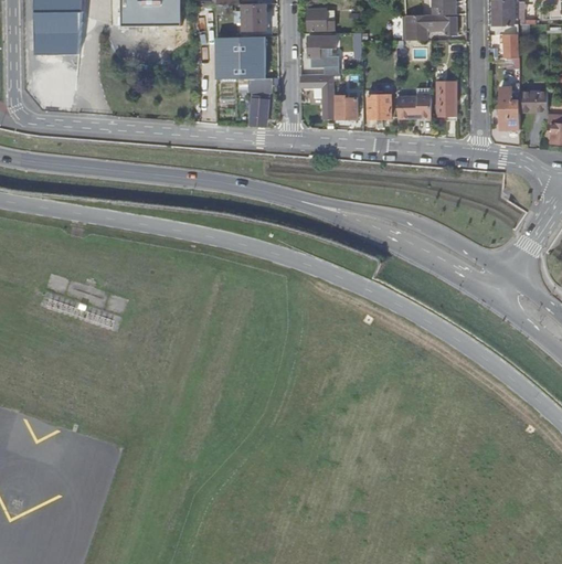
[(120,0),(120,25),(179,25),(178,0),(120,0)]
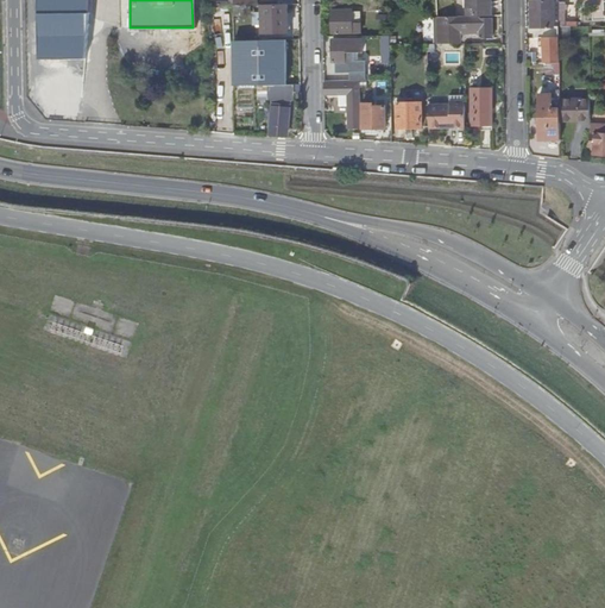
[(489,16),(489,0),(462,0),(464,16),(471,16),(489,16)]
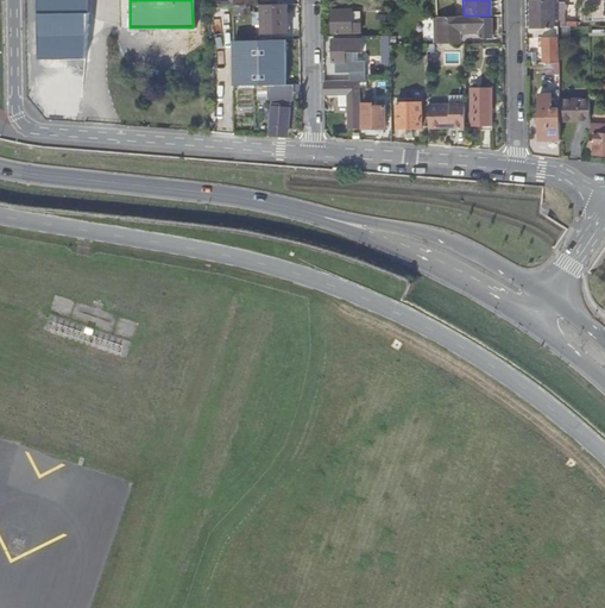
[(535,26),(552,25),(552,0),(529,0),(530,26),(535,26)]
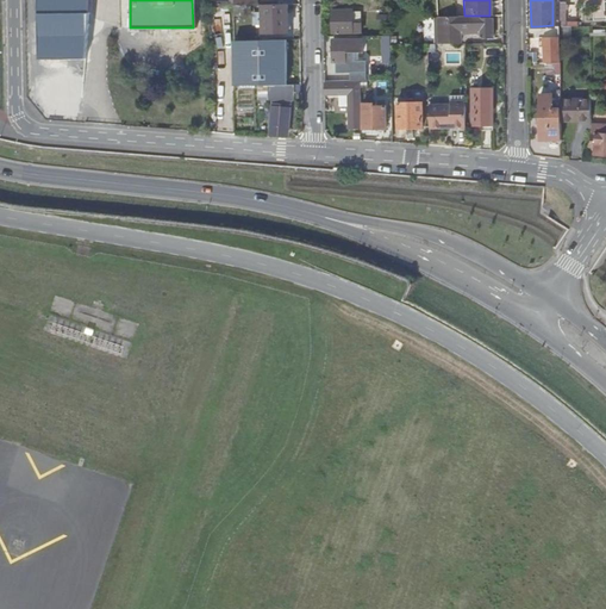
[(286,2),(261,4),(261,11),(252,11),(252,24),(261,24),(262,31),(286,31),(286,2)]
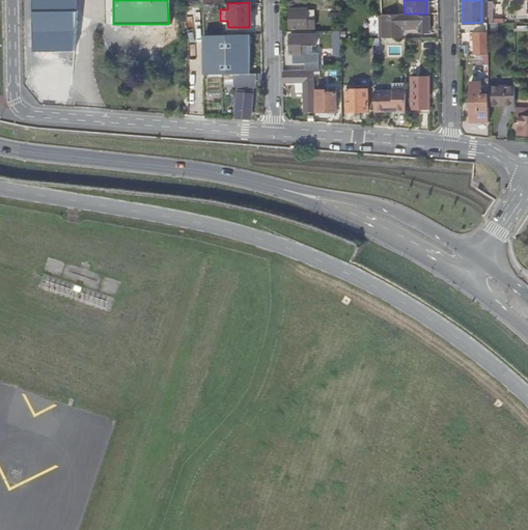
[(299,16),(299,9),(299,8),(288,8),(288,27),(306,27),(305,16),(299,16)]
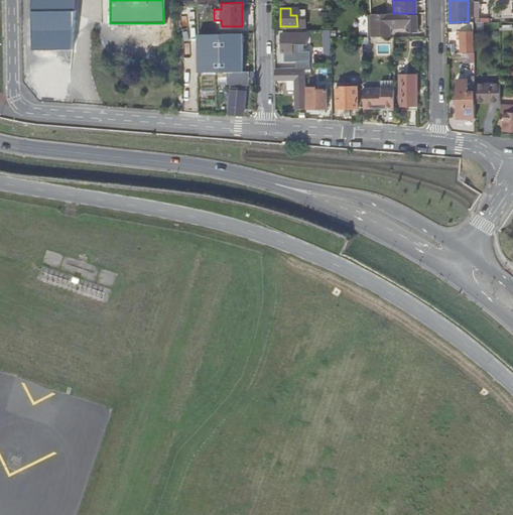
[(404,25),(404,28),(405,32),(414,32),(414,14),(399,14),(399,13),(393,13),(367,13),(366,13),(366,36),(387,36),(387,28),(387,25),(404,25)]
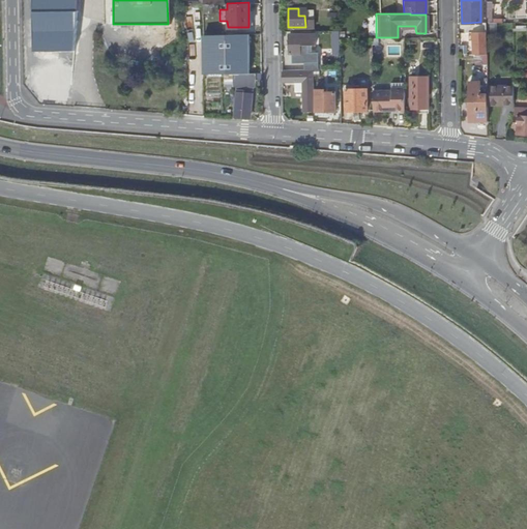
[(466,31),(485,31),(485,22),(480,22),(466,23),(466,31)]
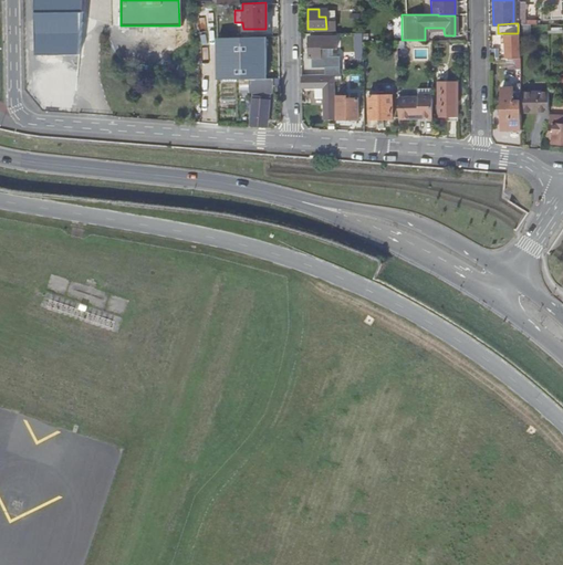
[(518,42),(518,33),(498,33),(499,42),(518,42)]
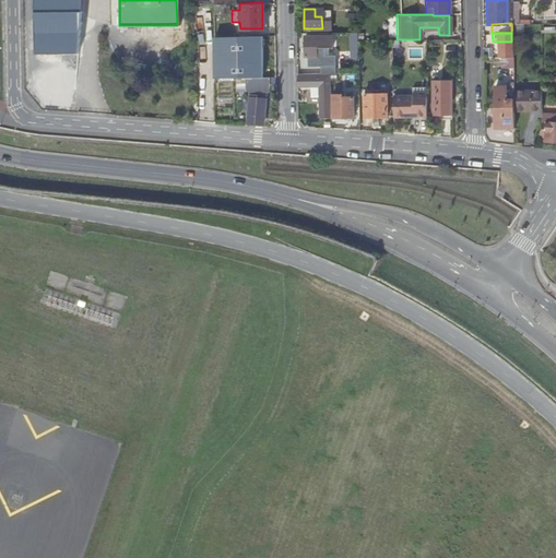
[(320,47),(322,47),(331,47),(331,35),(304,36),(304,44),(304,47),(304,56),(315,57),(315,48),(320,47)]
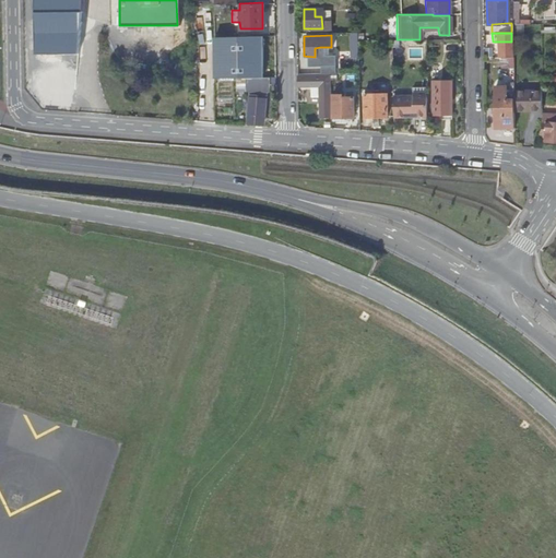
[(175,61),(175,67),(174,67),(174,78),(184,76),(184,67),(182,67),(182,61),(175,61)]
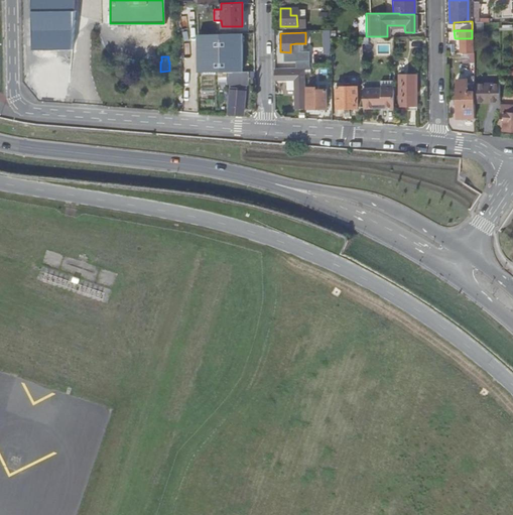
[(237,71),(245,71),(245,59),(229,59),(230,71),(237,71)]
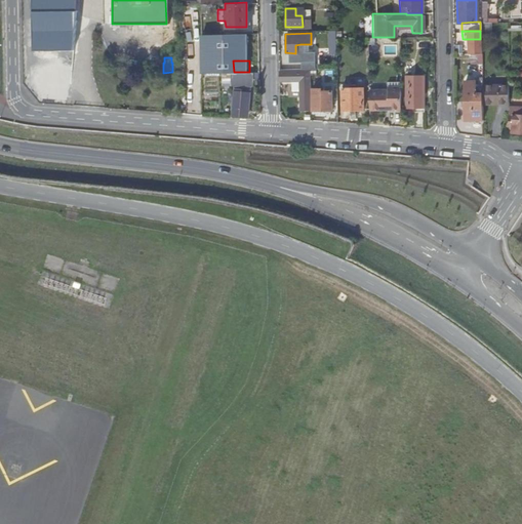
[(299,111),(310,111),(310,71),(278,72),(279,82),(299,82),(299,111)]
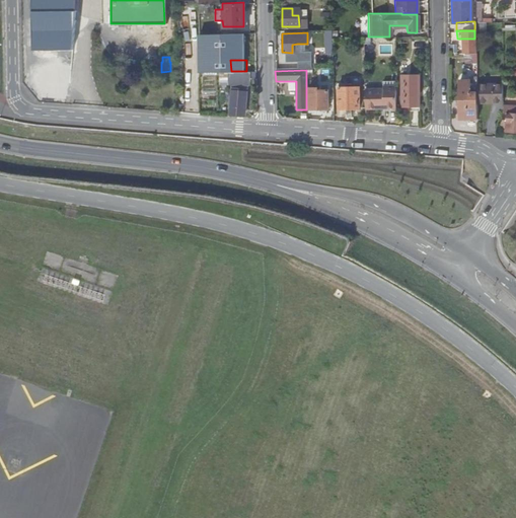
[(226,83),(226,81),(226,71),(218,71),(218,83),(226,83)]
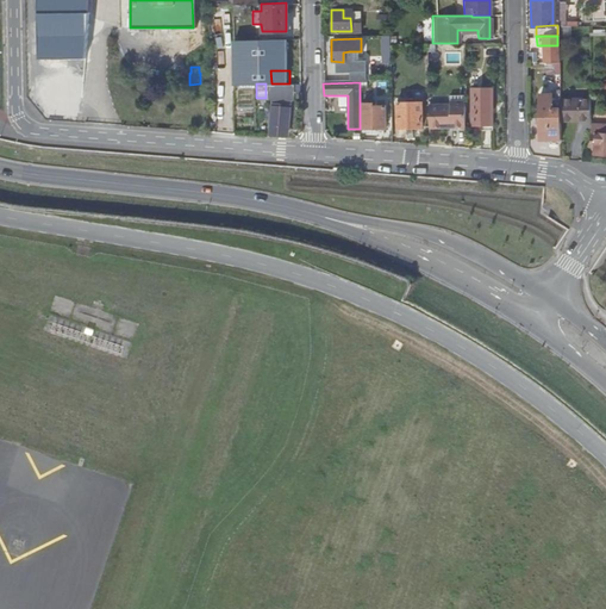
[(272,99),(279,99),(280,84),(272,84),(266,84),(266,95),(272,95),(272,99)]
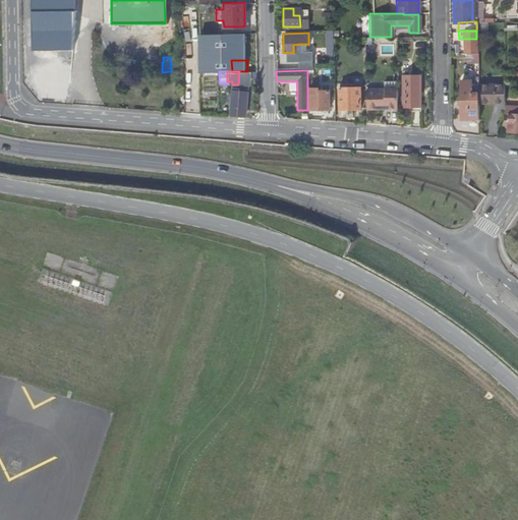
[(250,71),(247,71),(239,71),(238,84),(249,84),(250,71)]
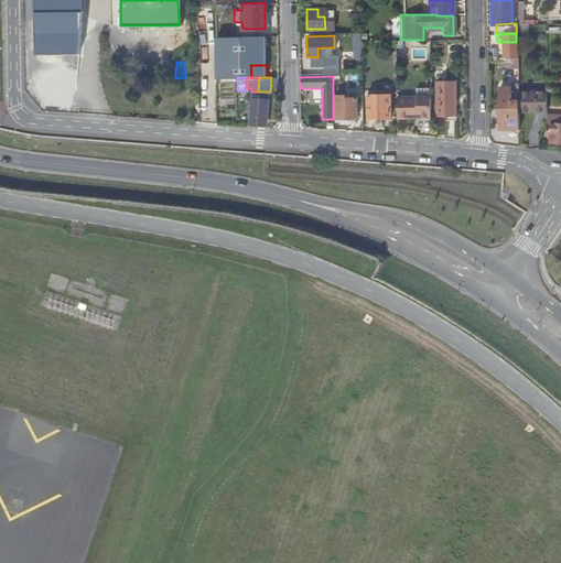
[(454,84),(434,84),(435,116),(454,116),(454,84)]
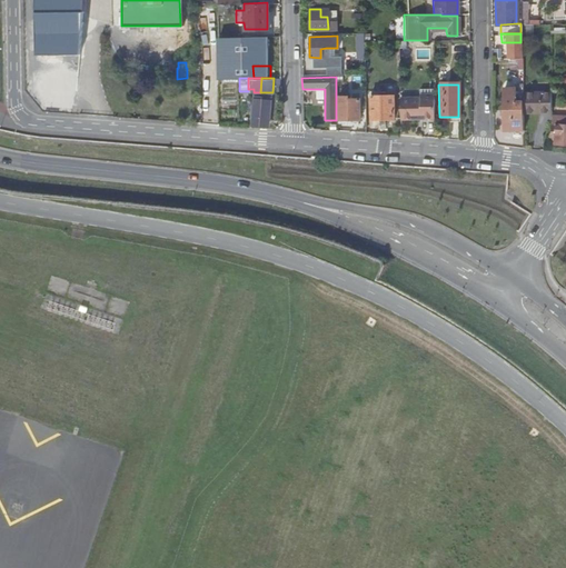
[(523,129),(523,111),(522,100),(514,100),(514,87),(503,87),(503,130),(523,129)]
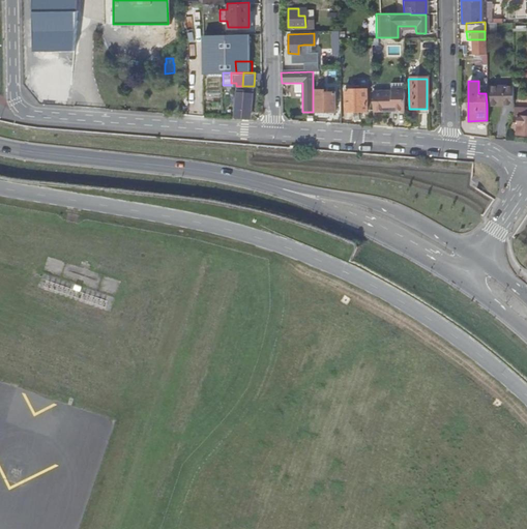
[(486,85),(486,93),(487,104),(513,104),(511,85),(486,85)]
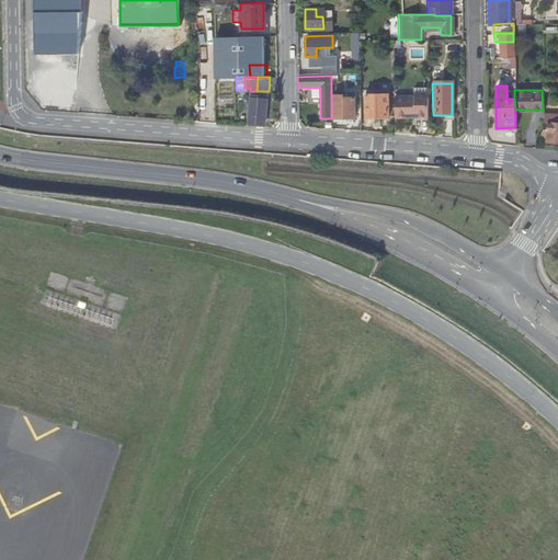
[(426,92),(413,92),(413,95),(394,95),(395,116),(428,116),(426,92)]
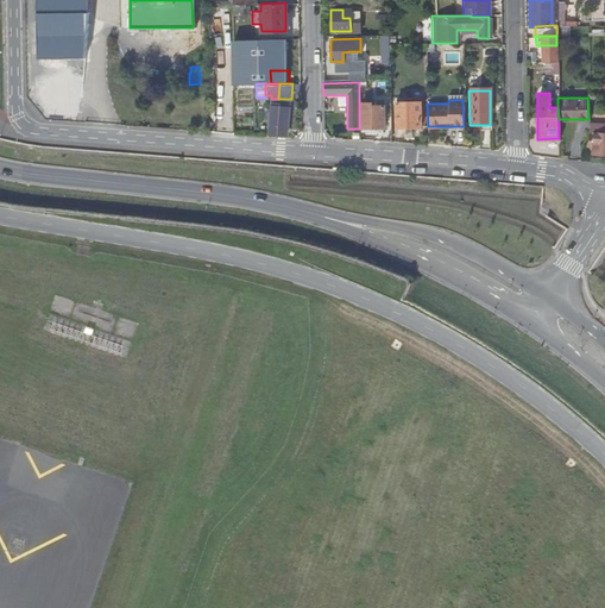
[(396,101),(396,126),(420,125),(418,101),(396,101)]
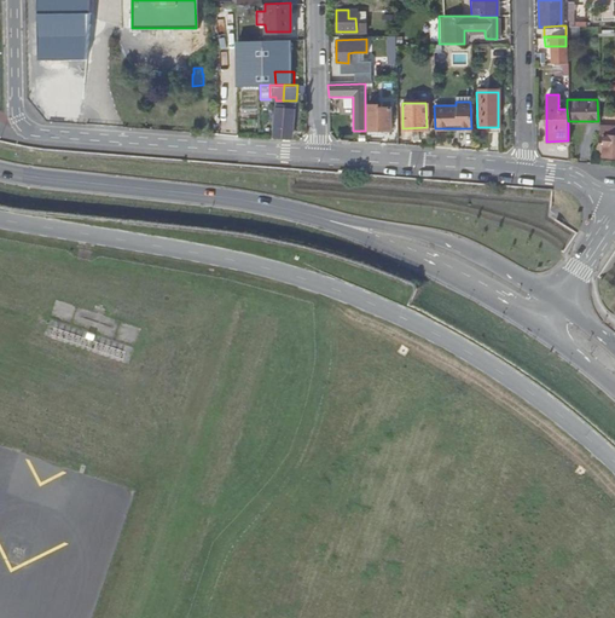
[(366,128),(381,128),(389,128),(389,107),(377,107),(377,104),(366,104),(366,128)]
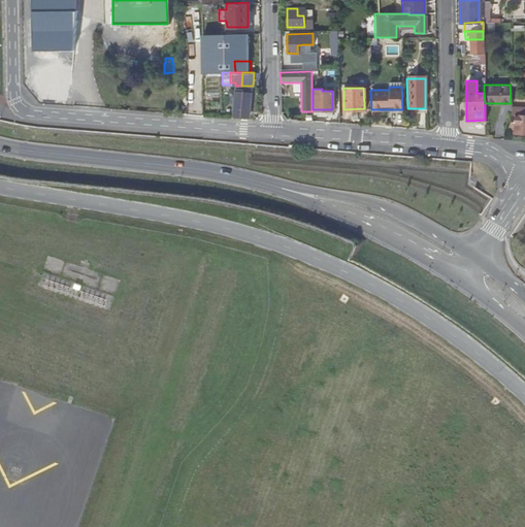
[(250,92),(233,92),(232,107),(233,107),(232,111),(244,112),(245,108),(249,108),(250,92)]
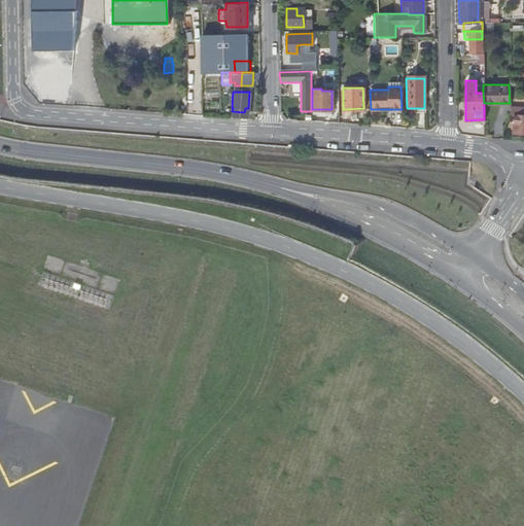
[(523,107),(510,107),(510,121),(513,123),(512,132),(523,132),(523,107)]
